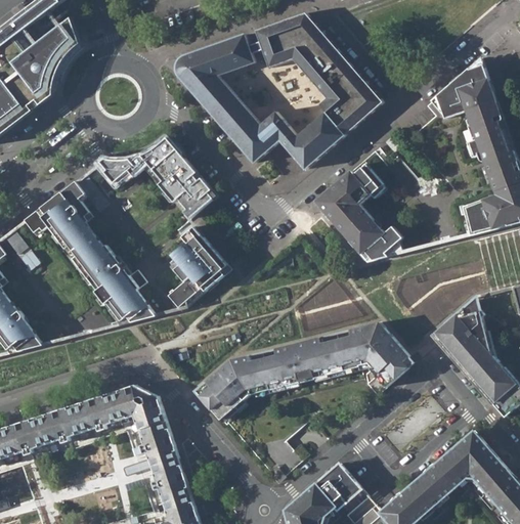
[(54,75),(55,72),(56,70),(57,68),(58,66),(60,60),(63,56),(66,53),(68,50),(71,46),(74,43),(75,41),(61,24),(54,29),(44,14),(62,0),(61,0),(36,0),(0,28),(0,134),(51,96),(51,93),(52,85),(53,81),(54,75)]
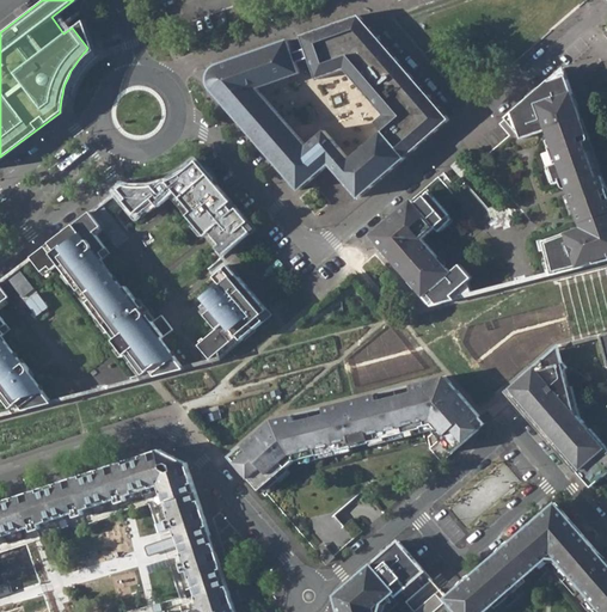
[(238,17),(232,0),(192,16),(200,31),(238,17)]
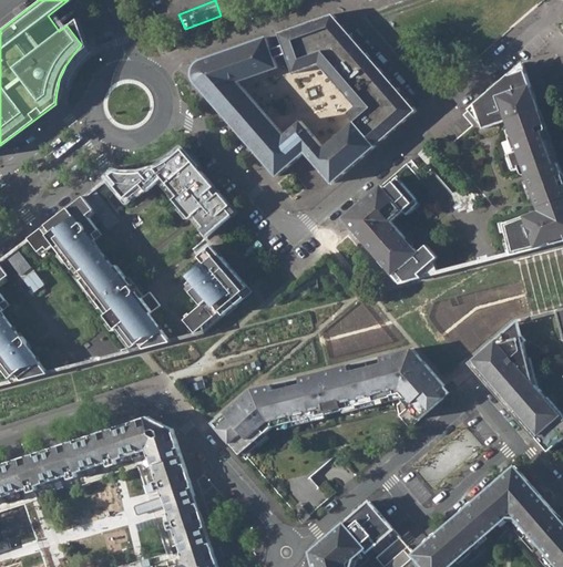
[(365,55),(328,14),(277,32),(292,74),(318,65),(354,107),(346,114),(348,117),(351,121),(374,147),(415,112),(376,68),(374,70),(369,69),(367,71),(361,65),(364,64),(365,58),(365,55)]
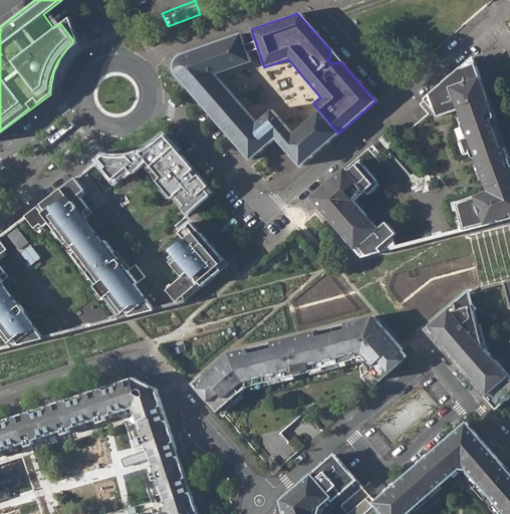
[(76,43),(67,18),(60,23),(73,40),(72,42),(69,45),(66,49),(64,52),(62,55),(59,59),(57,64),(56,66),(55,68),(54,70),(53,73),(52,79),(54,72),(56,68),(58,64),(61,59),(63,56),(68,50),(74,45),(76,43)]
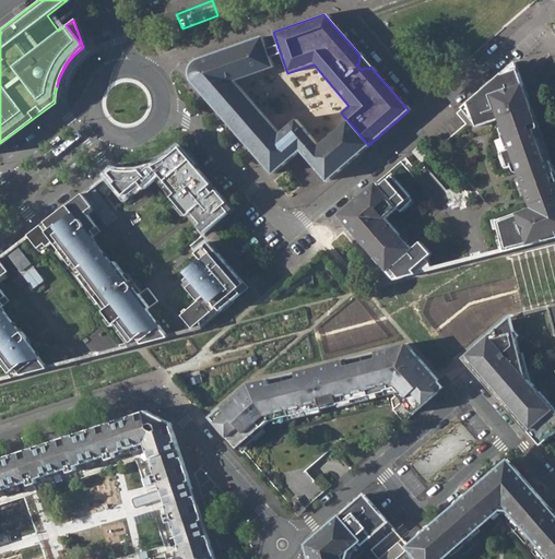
[(259,37),(246,42),(257,71),(270,67),(259,37)]
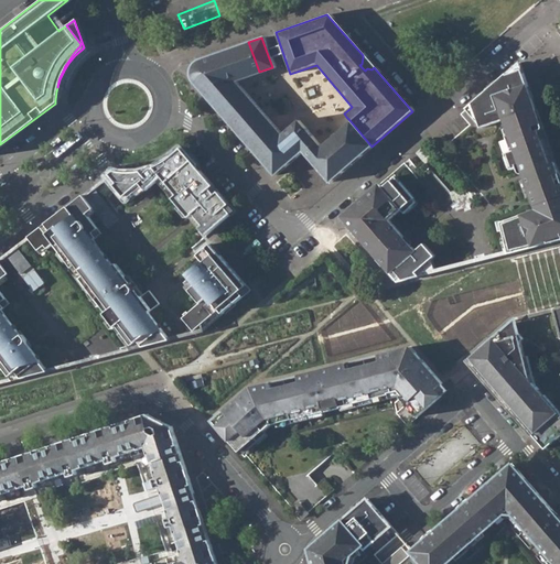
[(259,72),(248,42),(198,60),(192,84),(192,85),(273,179),(303,153),(315,143),(297,120),(280,134),(233,82),(259,72)]
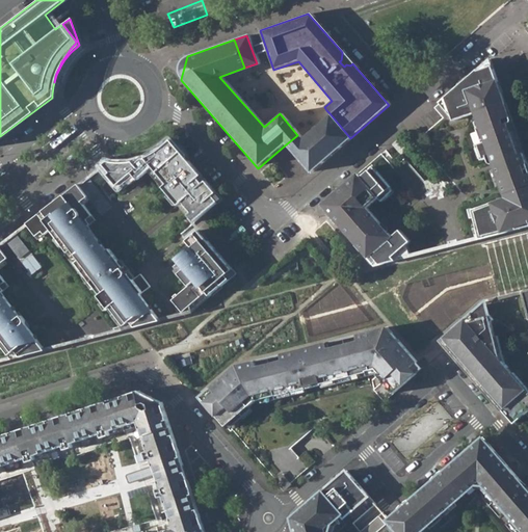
[(352,63),(342,52),(342,54),(341,60),(339,61),(344,67),(346,64),(350,65),(352,63)]
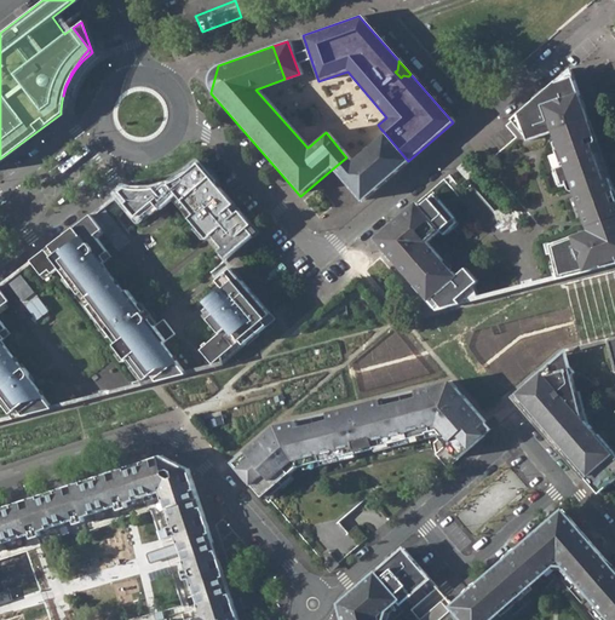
[(575,191),(587,230),(545,242),(556,280),(614,264),(614,201),(569,68),(517,113),(526,122),(529,131),(532,138),(556,130),(559,138),(562,147),(557,149),(562,165),(557,166),(562,185),(568,184),(568,188),(570,189),(572,190),(573,191),(575,191)]
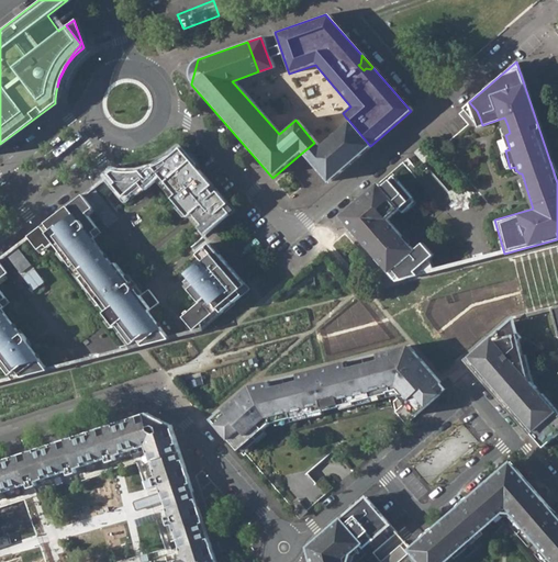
[(466,105),(478,121),(480,119),(477,111),(469,102),(466,105)]
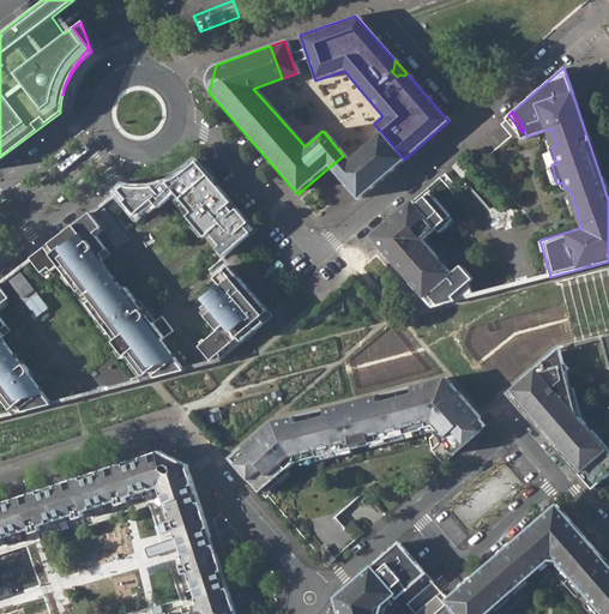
[(343,156),(330,167),(359,199),(404,160),(380,131),(347,160),(343,156)]
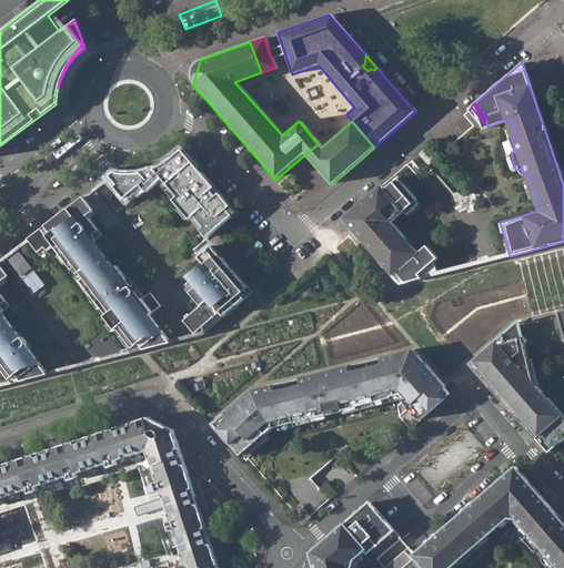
[(51,148),(60,141),(57,138),(48,144),(51,148)]
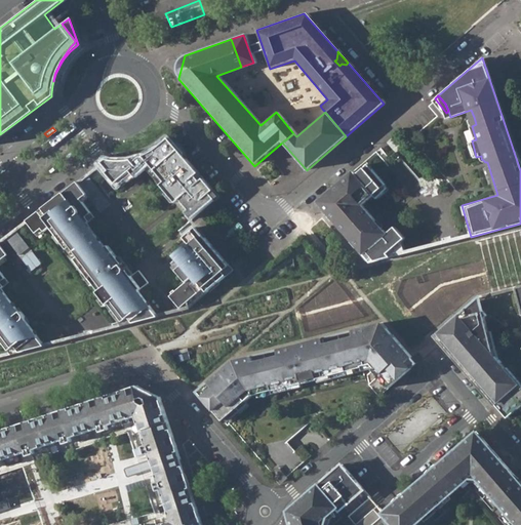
[(400,129),(388,139),(398,152),(406,146),(410,142),(400,129)]
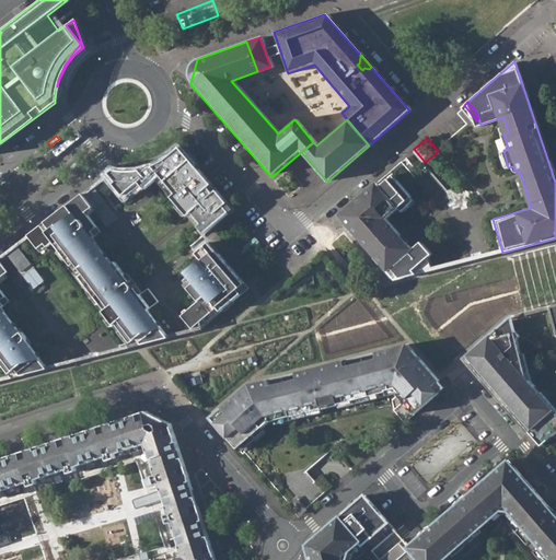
[(111,170),(106,173),(113,182),(109,184),(119,196),(136,184),(138,181),(145,188),(152,181),(157,177),(172,195),(168,198),(184,217),(189,212),(198,222),(195,225),(201,234),(231,209),(176,147),(174,150),(171,153),(164,159),(160,161),(157,163),(153,165),(149,166),(147,167),(139,170),(137,171),(130,171),(127,172),(122,172),(118,171),(114,171),(111,170)]
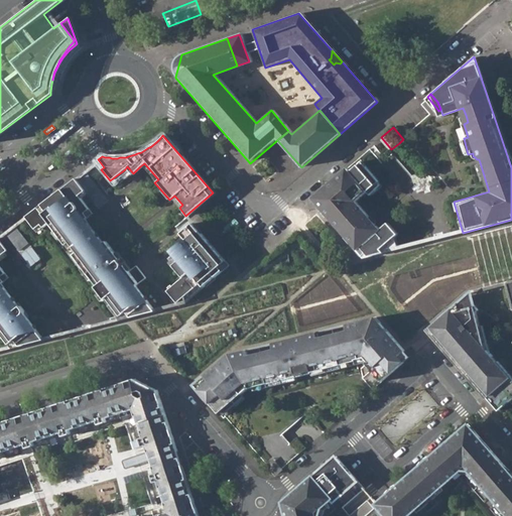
[(309,200),(362,259),(382,254),(380,251),(396,239),(401,234),(391,223),(385,228),(361,200),(372,190),(375,194),(387,182),(366,160),(355,170),(350,165),(309,200)]
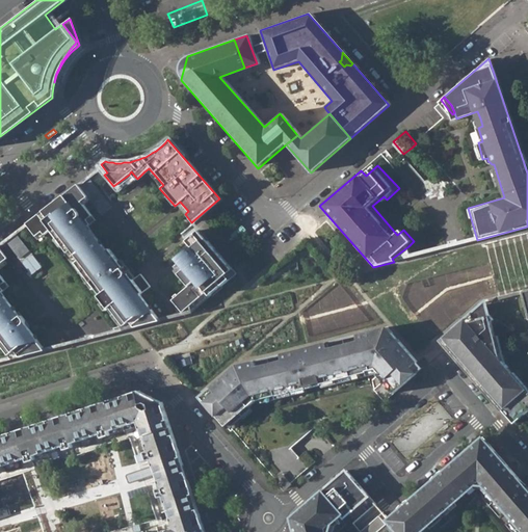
[(149,168),(144,171),(159,188),(163,185),(149,168)]
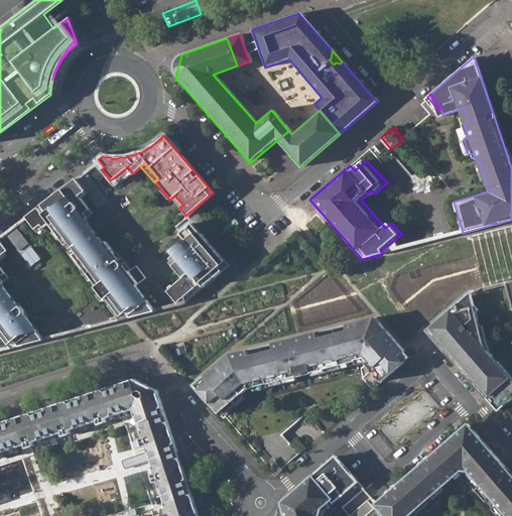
[(127,166),(125,169),(130,175),(133,173),(127,166)]
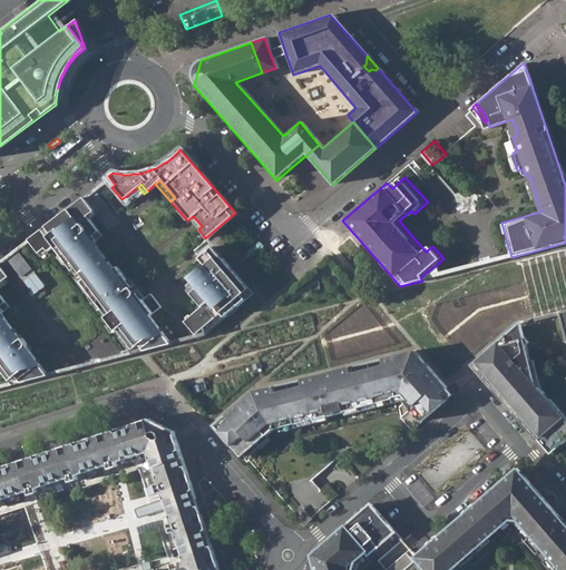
[(80,197),(26,239),(36,253),(42,248),(45,252),(51,246),(105,316),(103,317),(114,331),(115,330),(133,353),(168,344),(147,316),(158,307),(147,294),(139,300),(114,267),(110,269),(90,243),(94,241),(87,232),(93,227),(86,218),(93,214),(80,197)]
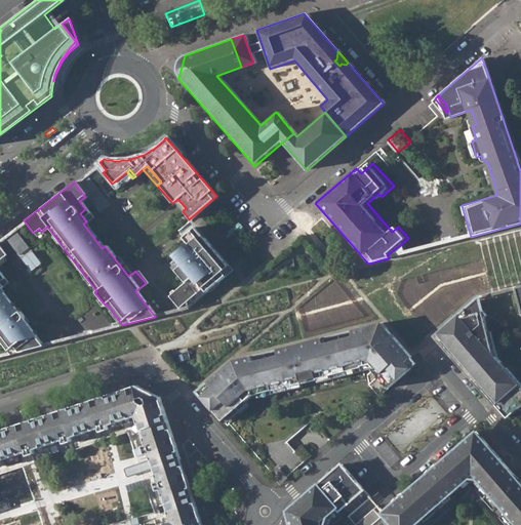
[(85,209),(80,213),(86,221),(91,217),(85,209)]
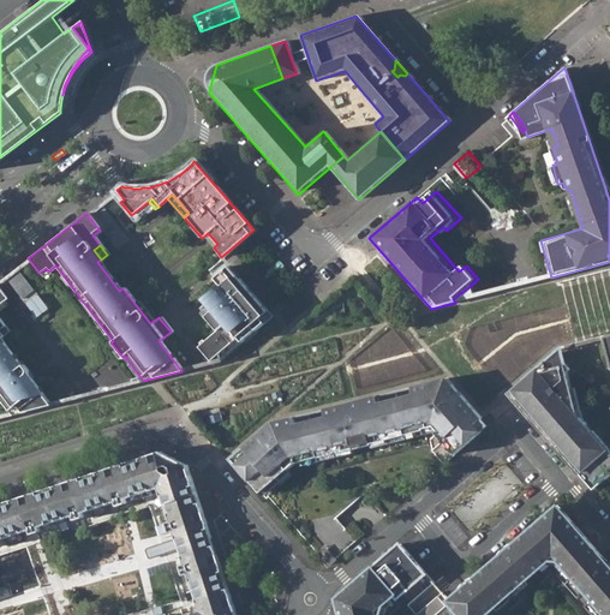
[(197,347),(210,364),(217,362),(270,316),(227,266),(213,279),(216,282),(220,286),(213,292),(204,300),(205,302),(197,309),(216,330),(197,347)]
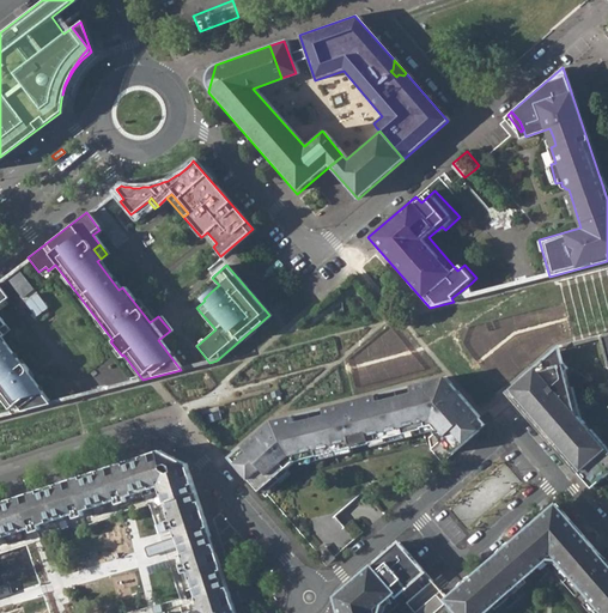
[(219,285),(216,281),(208,287),(212,291),(219,285)]
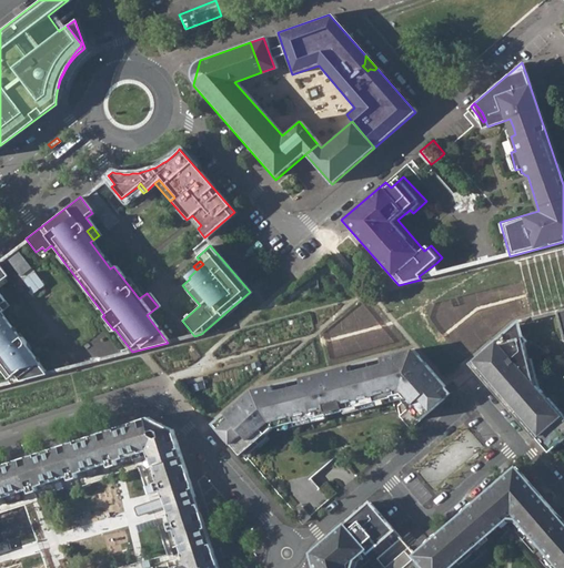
[(436,263),(419,276),(421,280),(437,275),(436,263)]
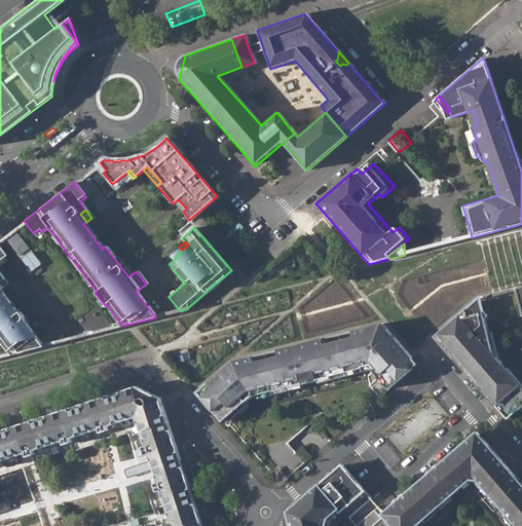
[(0,342),(9,354),(42,346),(24,322),(25,320),(19,312),(17,313),(0,292),(0,288),(1,287),(0,286),(0,275),(0,259),(4,256),(0,250),(0,342)]
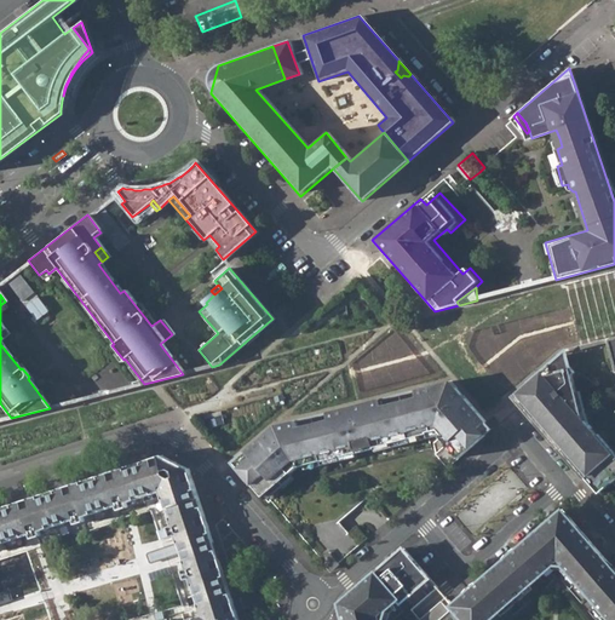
[(556,356),(572,374),(562,352),(556,356)]
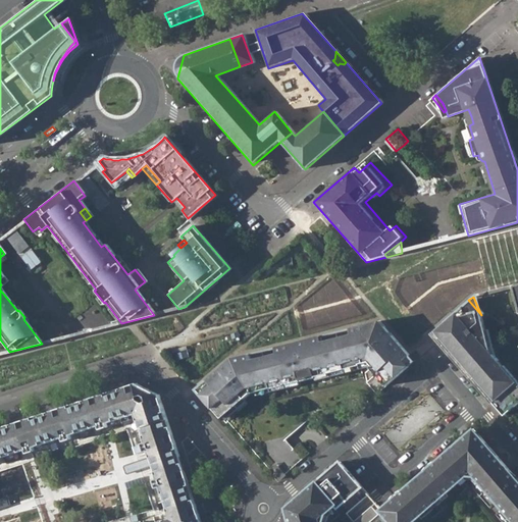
[(468,300),(430,333),(503,417),(516,406),(517,404),(517,384),(503,366),(501,368),(489,356),(480,316),(481,315),(468,300)]
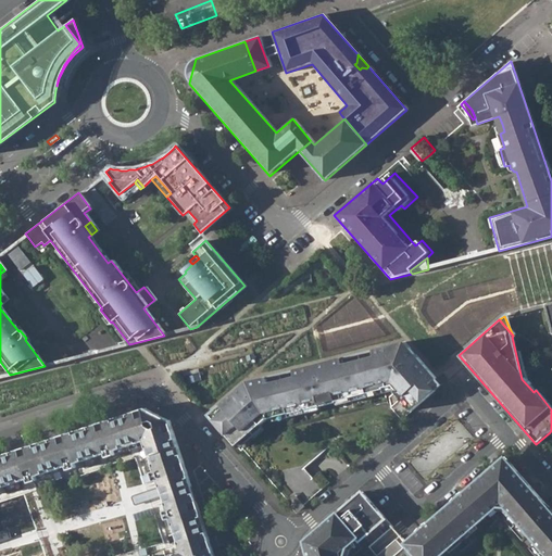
[(92,335),(72,340),(76,355),(112,344),(109,331),(93,336),(92,335)]
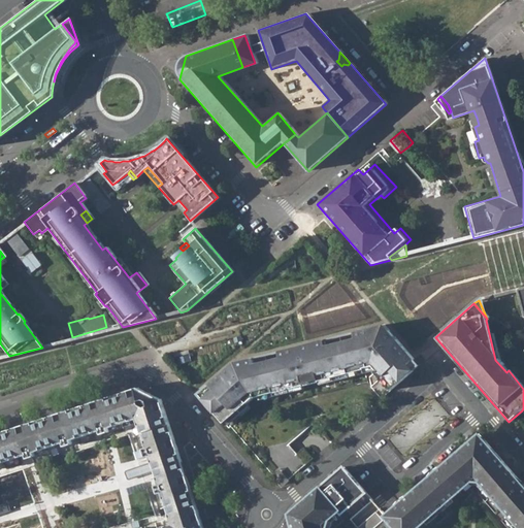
[(232,363),(196,394),(221,423),(250,398),(302,385),(302,386),(319,382),(319,381),(364,369),(363,367),(372,365),(377,369),(373,371),(389,389),(417,365),(382,325),(232,363)]
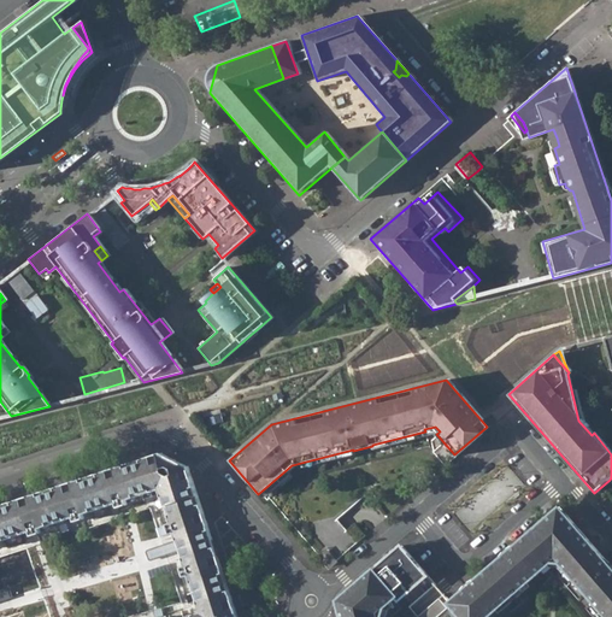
[(157,452),(0,503),(0,539),(28,530),(29,534),(40,532),(39,527),(71,516),(72,521),(82,517),(81,512),(111,503),(113,507),(123,504),(122,499),(154,488),(165,522),(162,524),(164,533),(169,532),(180,565),(175,566),(178,576),(183,575),(194,611),(174,616),(164,616),(164,615),(156,616),(234,616),(183,466),(181,466),(157,454),(157,452)]
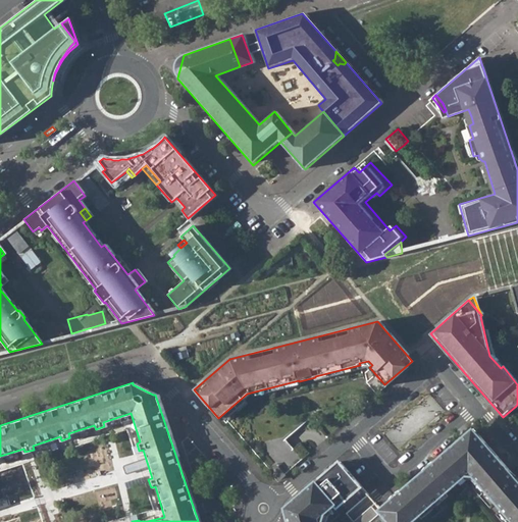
[(338,459),(282,506),(286,521),(427,521),(465,490),(491,521),(517,521),(517,483),(474,432),(471,435),(468,431),(378,508),(372,500),(351,519),(344,511),(366,492),(338,459)]
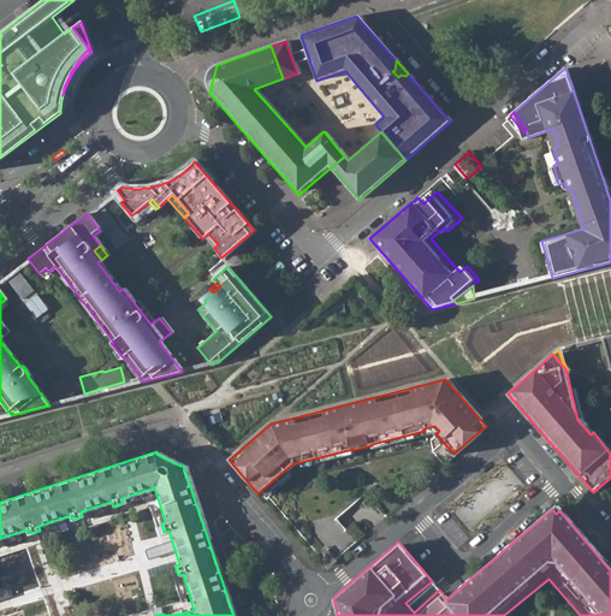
[(320,550),(315,555),(325,567),(330,561),(320,550)]
